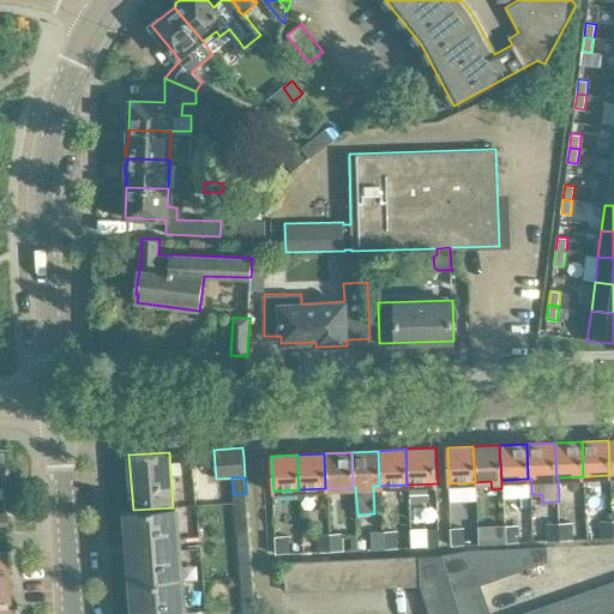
[(0,493),(0,510),(10,511),(11,494),(0,493)]
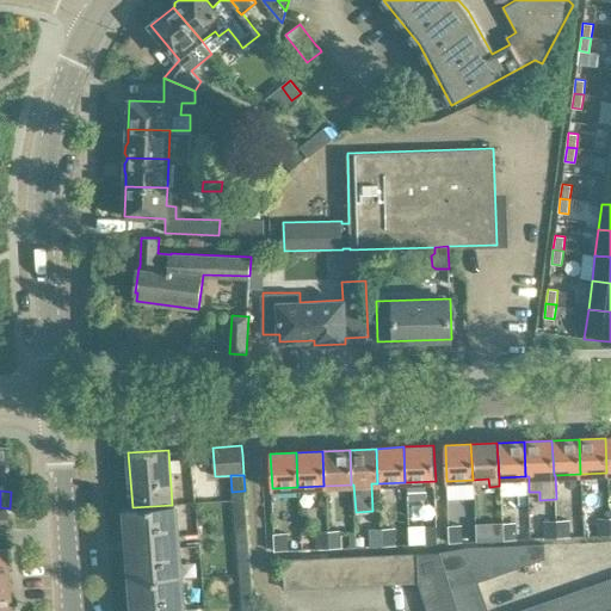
[(246,500),(245,491),(232,492),(233,500),(234,500),(246,500)]
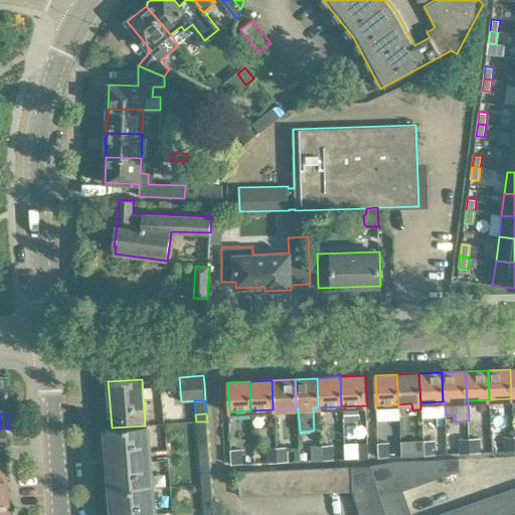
[(207,421),(197,421),(197,432),(208,431),(207,421)]
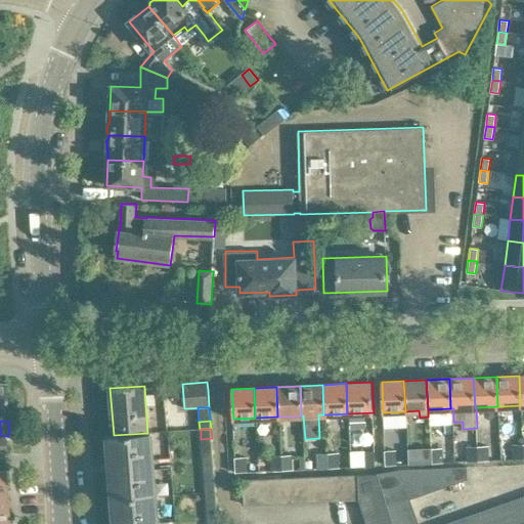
[(157,495),(151,434),(147,435),(147,433),(114,435),(107,436),(110,464),(105,464),(106,476),(111,476),(113,499),(157,495)]
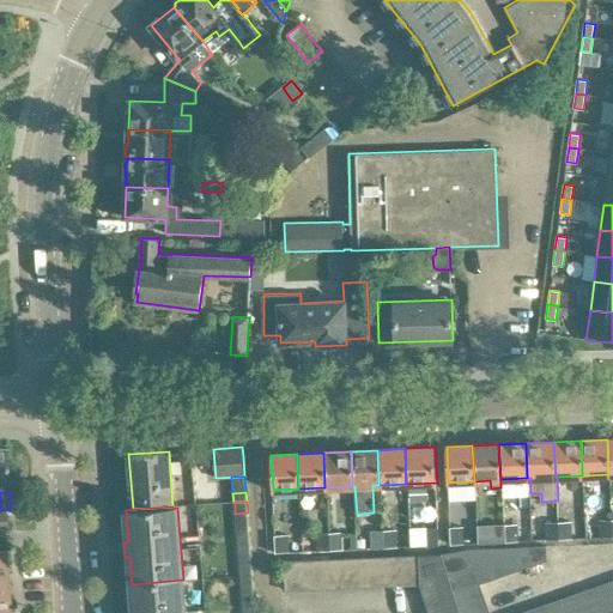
[(248,513),(235,514),(236,525),(249,525),(248,513)]
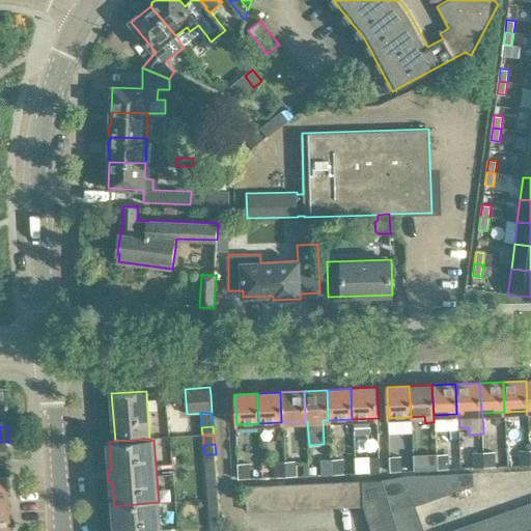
[(530,465),(529,449),(520,450),(521,465),(530,465)]
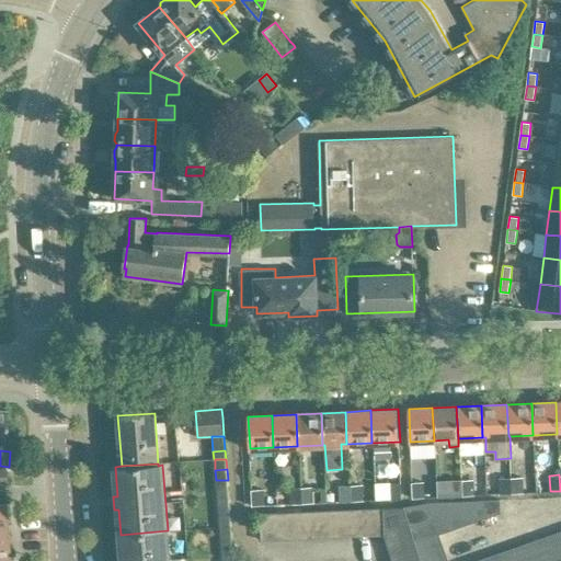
[(524,492),(524,477),(510,478),(511,493),(524,492)]
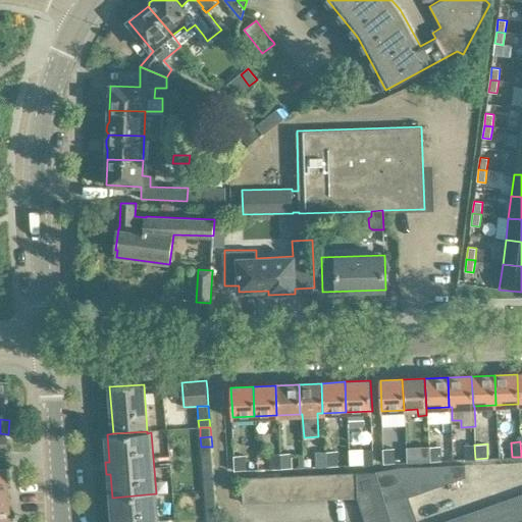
[(475,459),(474,445),(465,445),(466,459),(475,459)]
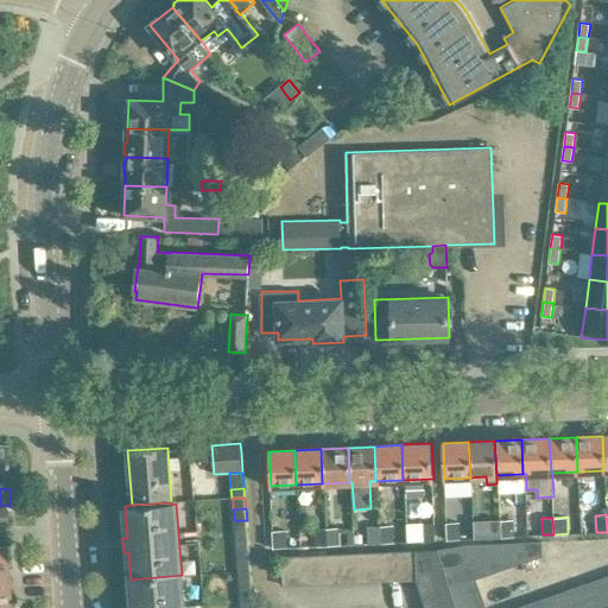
[(514,537),(513,519),(499,520),(500,537),(514,537)]
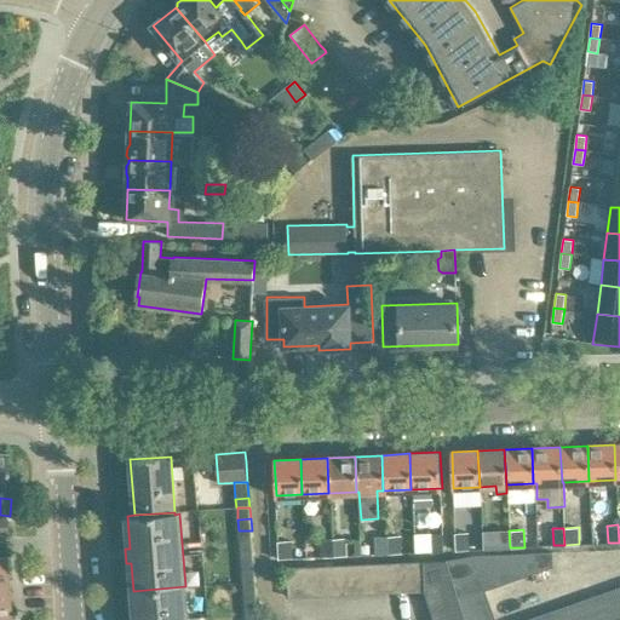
[(252,530),(239,530),(240,543),(252,541),(252,530)]
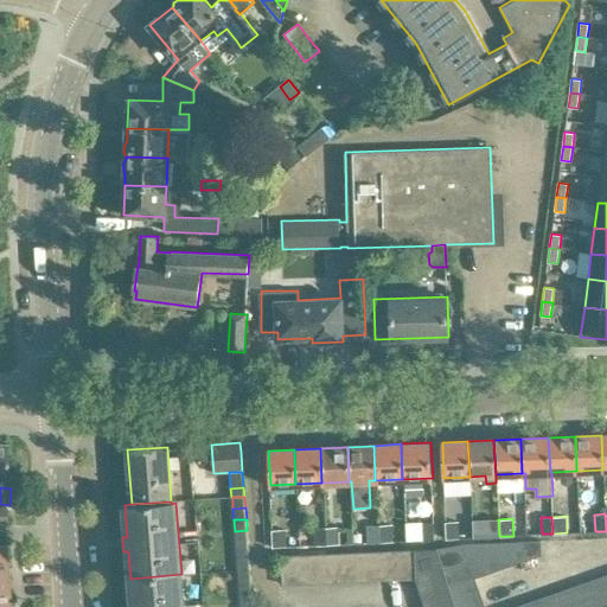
[(499,536),(498,519),(486,519),(487,536),(499,536)]
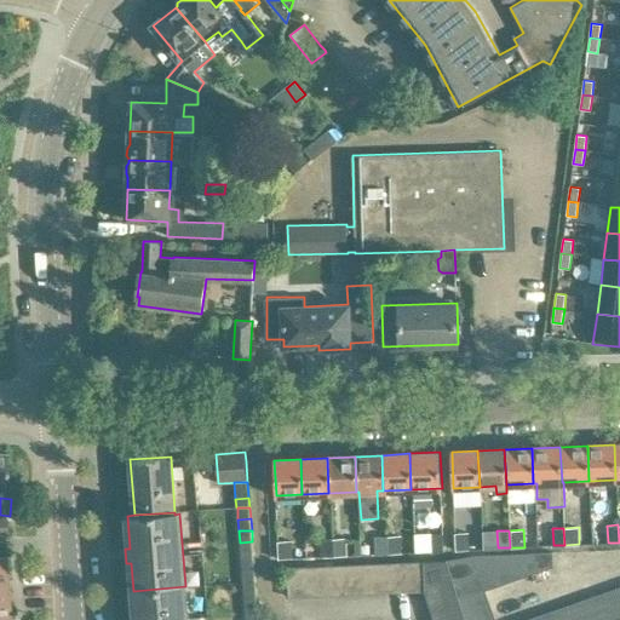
[(469,550),(469,532),(455,533),(457,550),(469,550)]
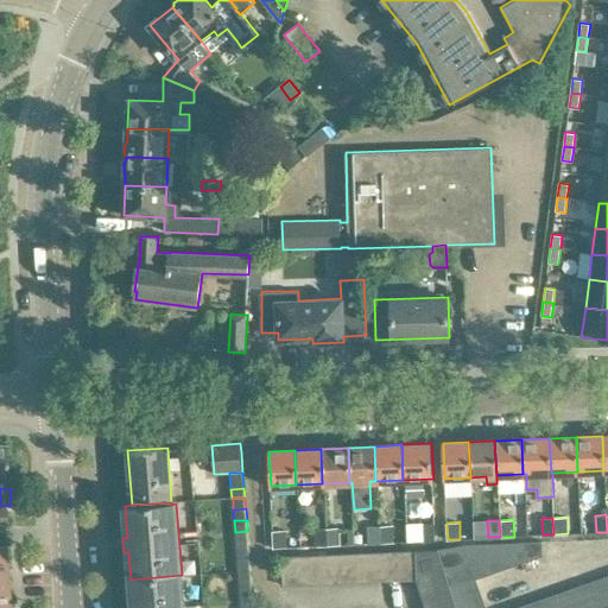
[(436,540),(435,523),(422,524),(423,540),(436,540)]
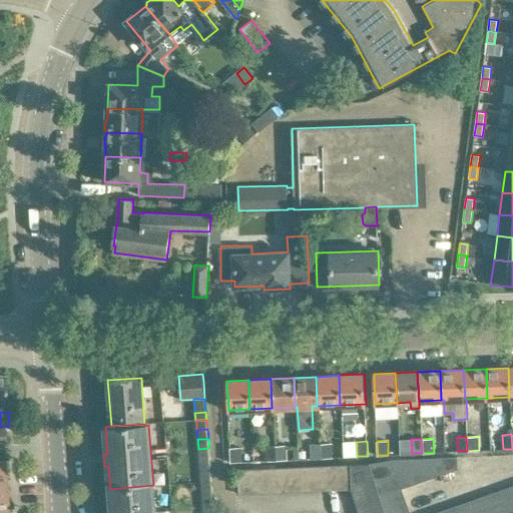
[(319,458),(319,443),(311,444),(312,458),(319,458)]
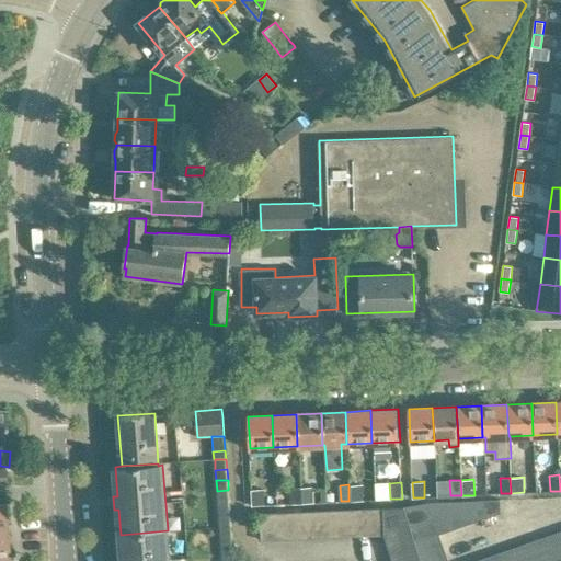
[(364,500),(364,484),(348,484),(348,501),(364,500)]
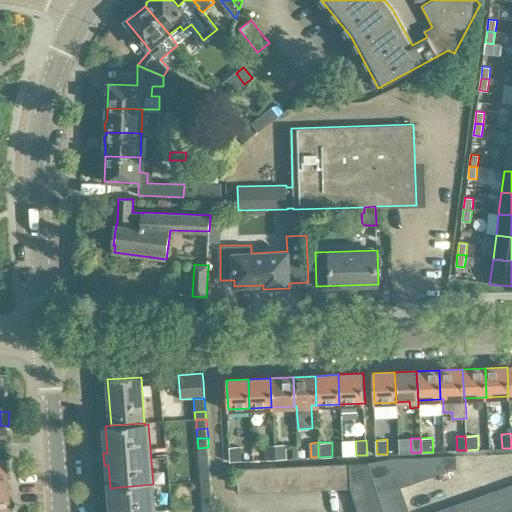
[(273,459),(273,444),(265,445),(265,459),(273,459)]
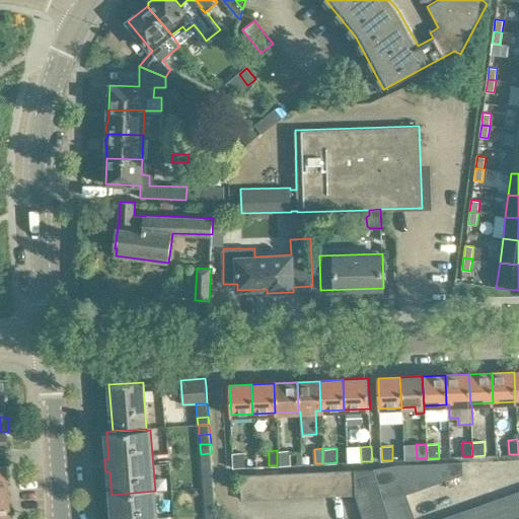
[(291,464),(290,450),(277,450),(277,465),(291,464)]
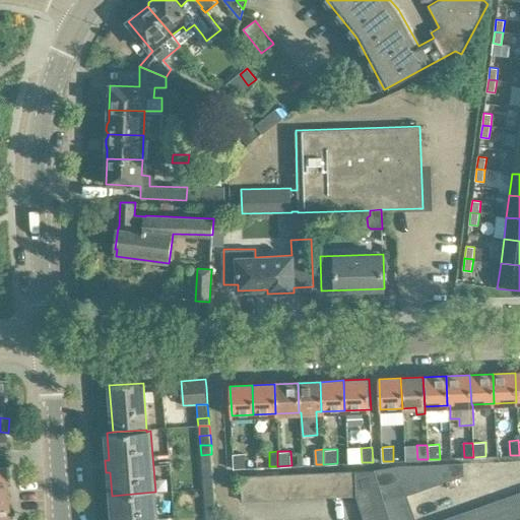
[(246,468),(245,453),(234,453),(234,468),(246,468)]
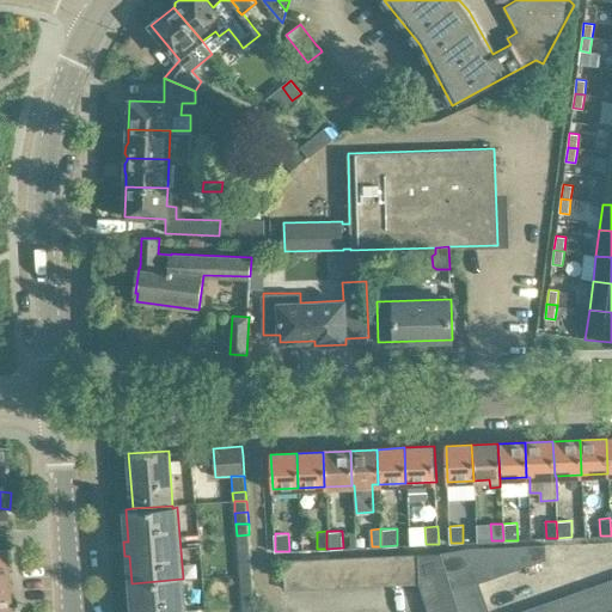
[(249,534),(237,536),(238,546),(250,545),(249,534)]
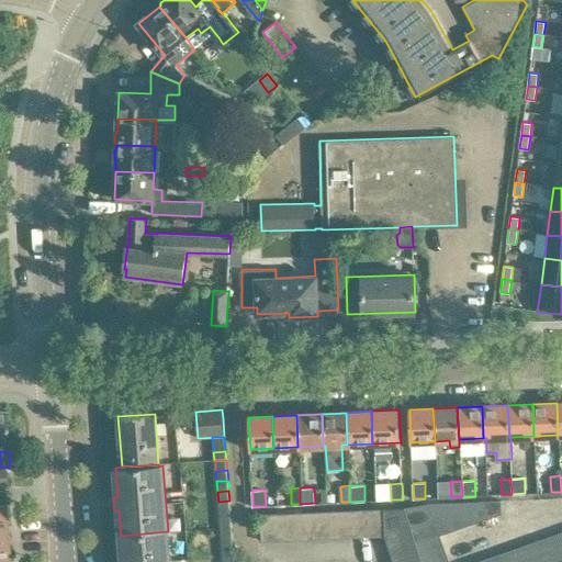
[(502,513),(502,499),(484,501),(490,517),(502,513)]
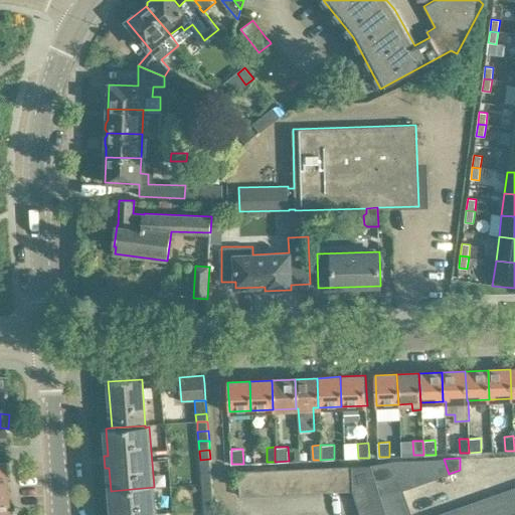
[(210,459),(200,460),(200,470),(211,469),(210,459)]
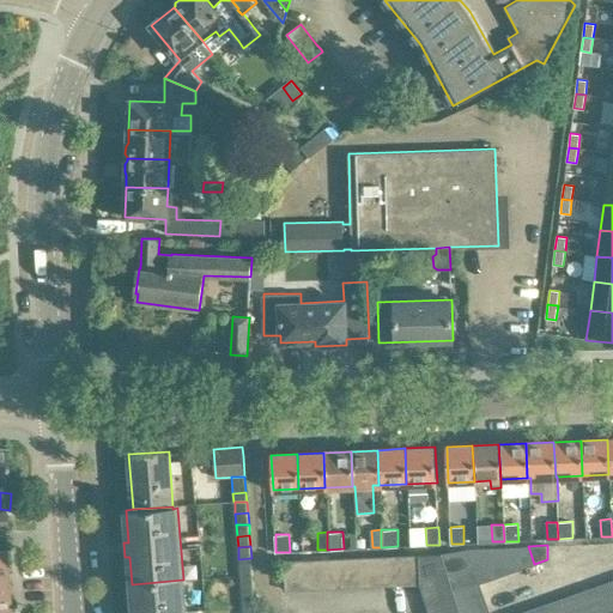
[(521,569),(514,546),(499,547),(508,574),(521,569)]
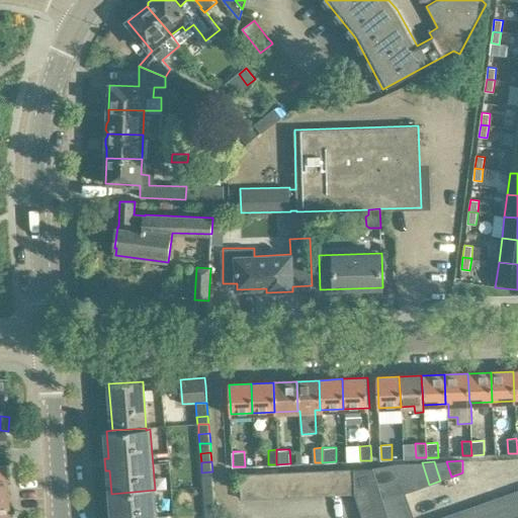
[(451,477),(446,461),(434,461),(440,481),(451,477)]
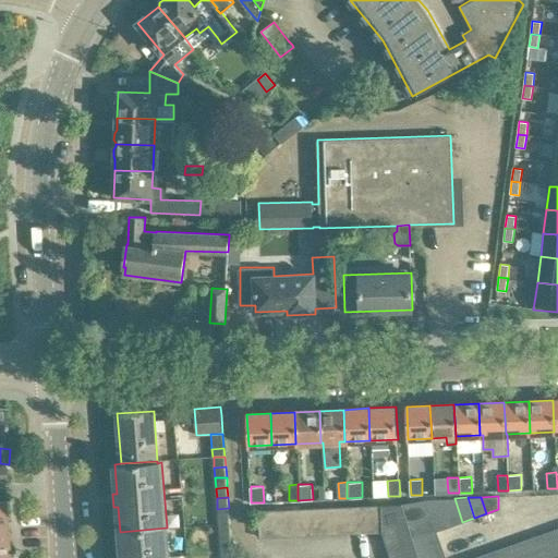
[(450,526),(440,498),(428,499),(403,504),(401,504),(408,523),(412,535),(413,540),(437,531),(450,526)]
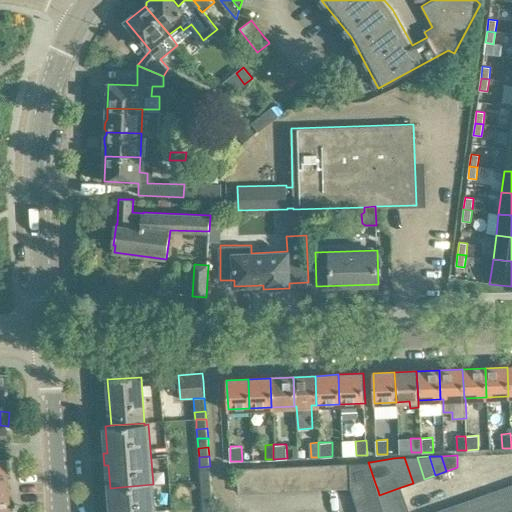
[(424,479),(417,457),(404,457),(413,483),(424,479)]
